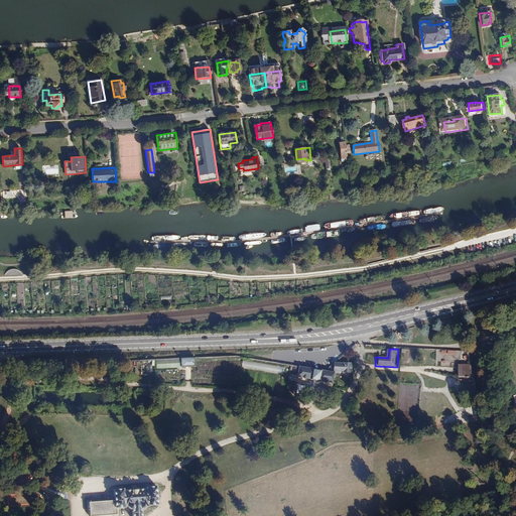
[(195,358),(180,358),(180,366),(195,366),(195,358)]
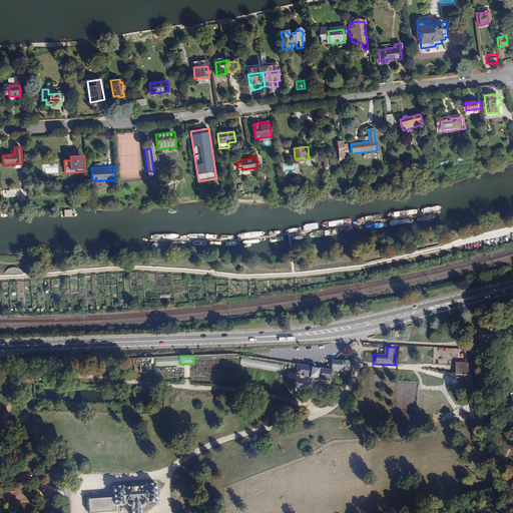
[(348,370),(348,360),(342,360),(334,360),(323,369),(298,364),(296,372),(296,375),(309,377),(309,378),(317,379),(318,378),(330,381),(333,368),(341,369),(348,370)]
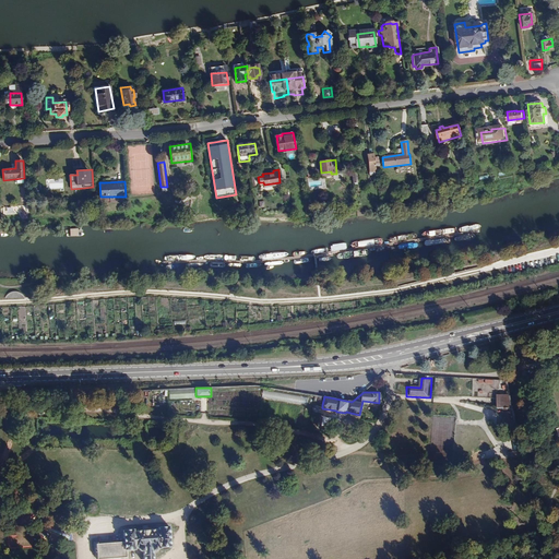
[(511,396),(498,396),(498,409),(503,409),(507,426),(513,425),(513,426),(516,426),(511,396)]
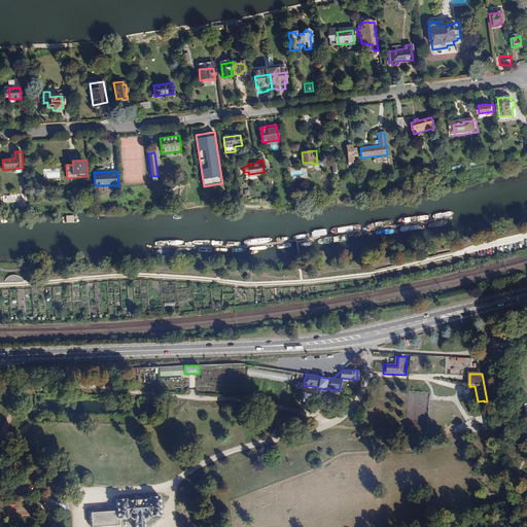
[(470,430),(469,423),(450,427),(452,433),(470,430)]
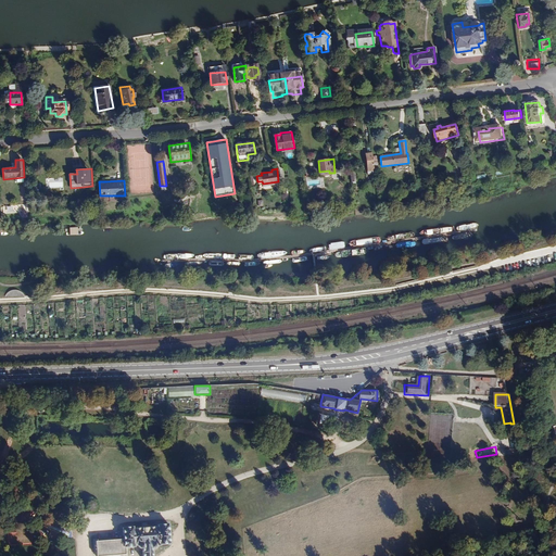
[(158,527),(133,529),(133,527),(123,528),(123,535),(119,535),(119,539),(124,540),(125,547),(133,546),(134,545),(138,545),(138,548),(142,548),(142,555),(152,555),(152,547),(154,547),(155,545),(155,544),(159,543),(159,544),(169,544),(168,525),(158,525),(158,527)]
